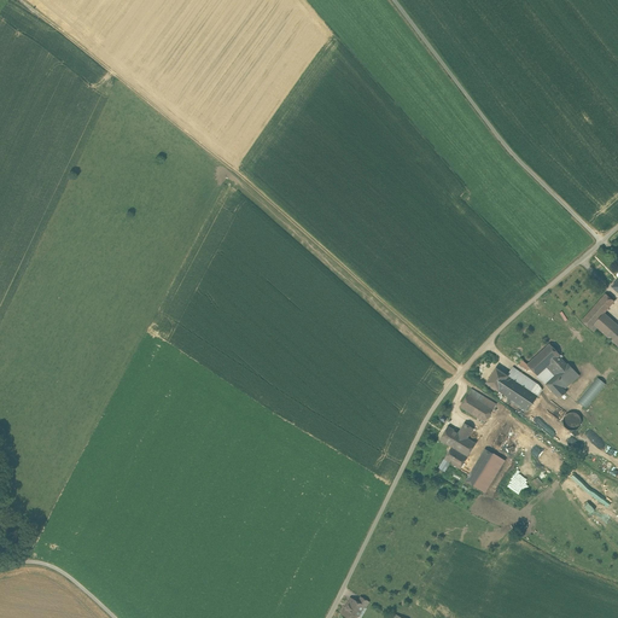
[(606,293),(582,321),(594,332),(598,328),(594,325),(605,313),(614,302),(606,293)]
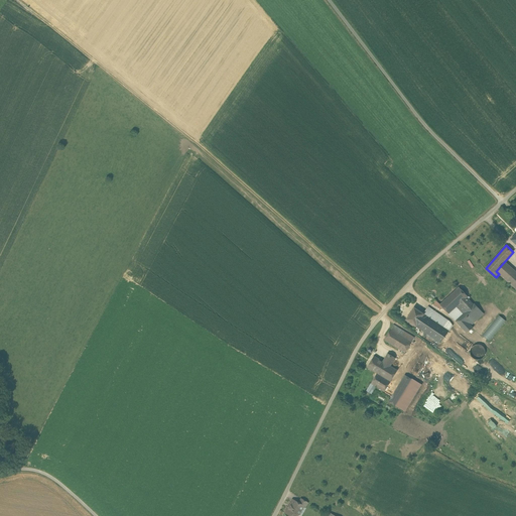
[(515,271),(505,261),(496,271),(499,274),(515,288),(515,271)]
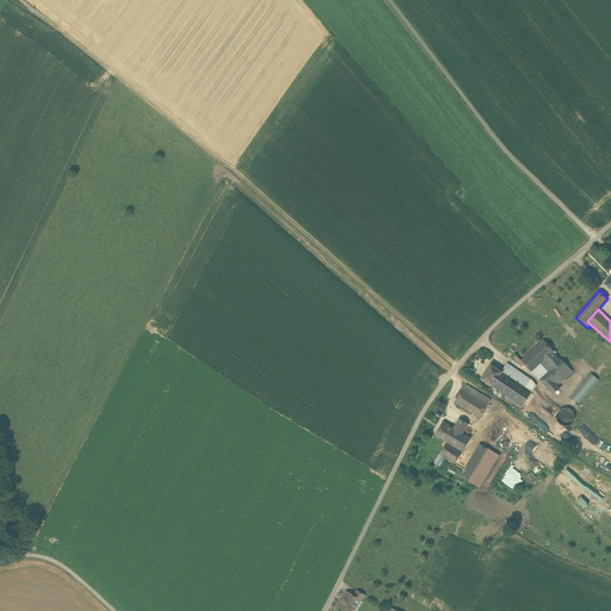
[(544,340),(522,360),(532,371),(541,363),(553,352),(554,351),(544,340)]
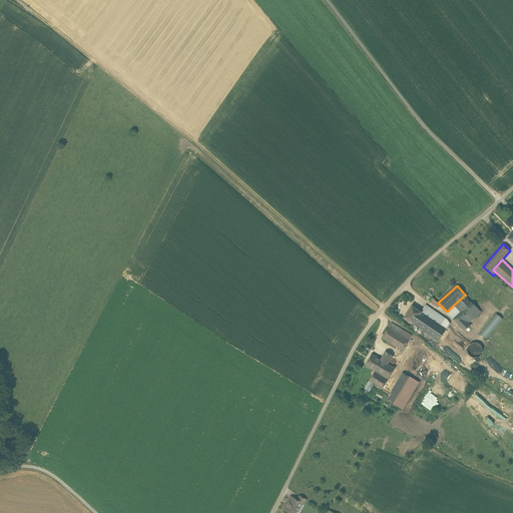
[(464,296),(454,305),(461,313),(464,310),(471,303),(464,296)]
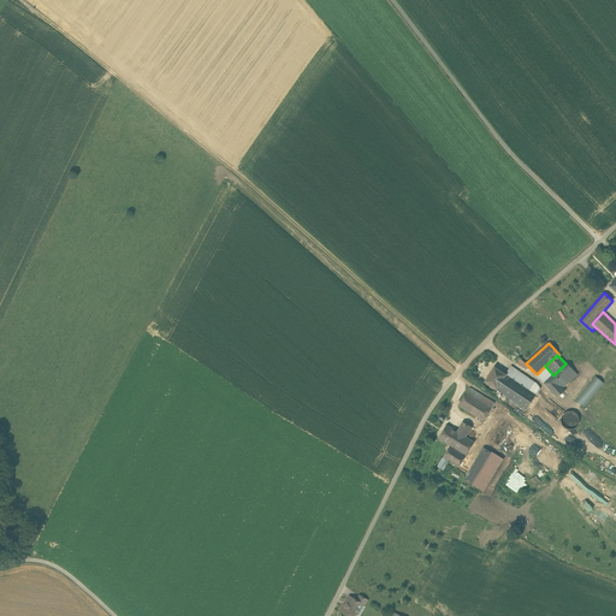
[(563,378),(558,383),(563,389),(578,374),(567,362),(566,363),(557,372),(563,378)]
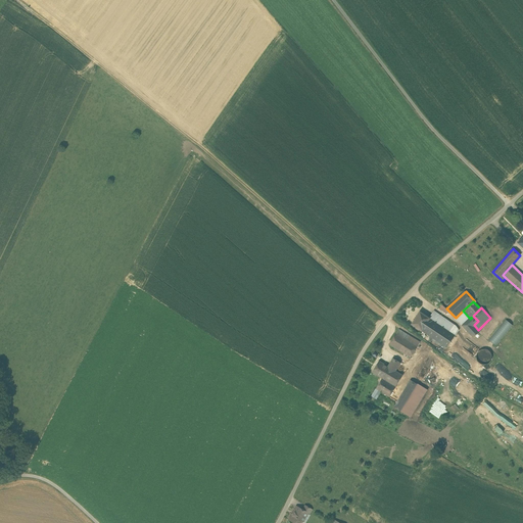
[(438,314),(434,311),(429,318),(430,319),(433,321),(438,314)]
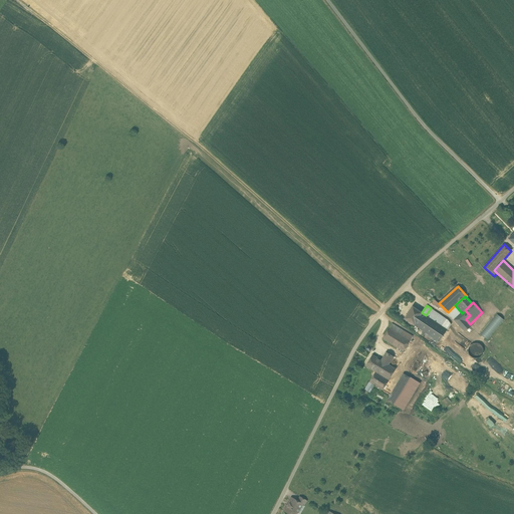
[(413,306),(405,318),(415,325),(423,313),(422,312),(413,306)]
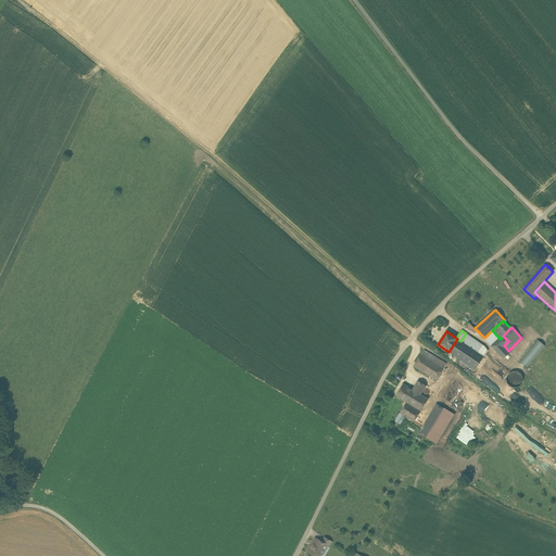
[(483,346),(466,333),(460,341),(479,353),(483,346)]
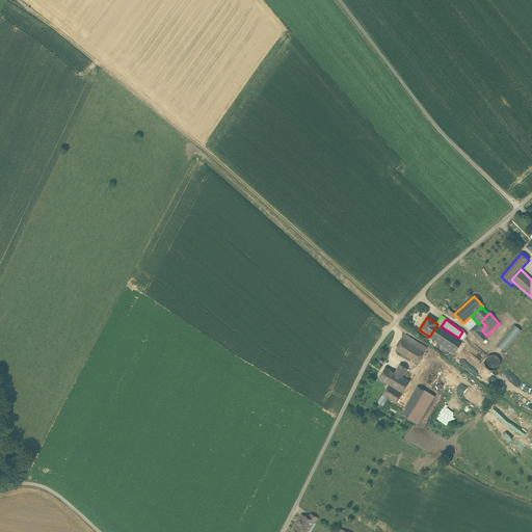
[(478,324),(470,331),(475,337),(482,330),(486,326),(481,321),(478,324)]
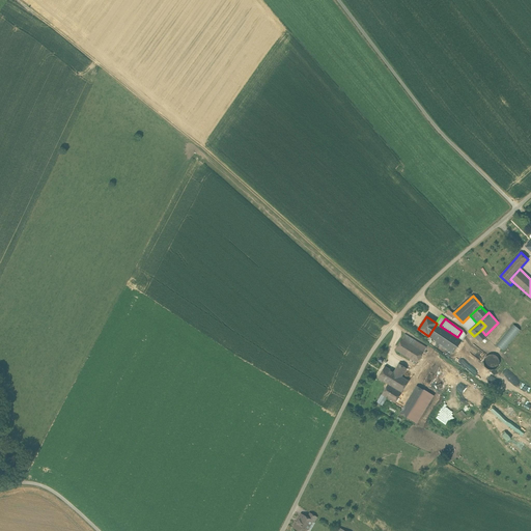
[(440,326),(437,324),(428,336),(429,337),(428,338),(451,354),(452,353),(454,354),(463,340),(457,337),(440,326)]
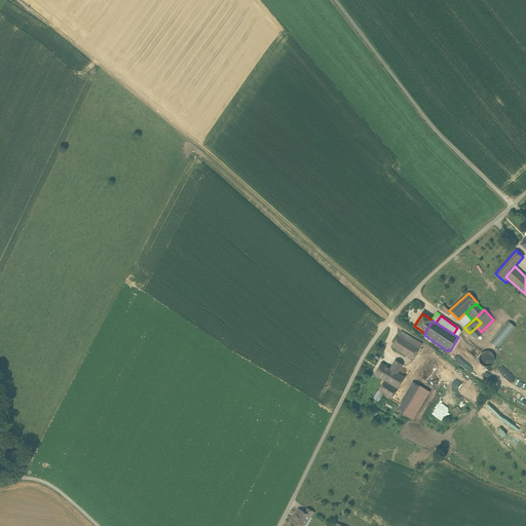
[(477,327),(470,333),(477,340),(483,334),(481,332),(477,327)]
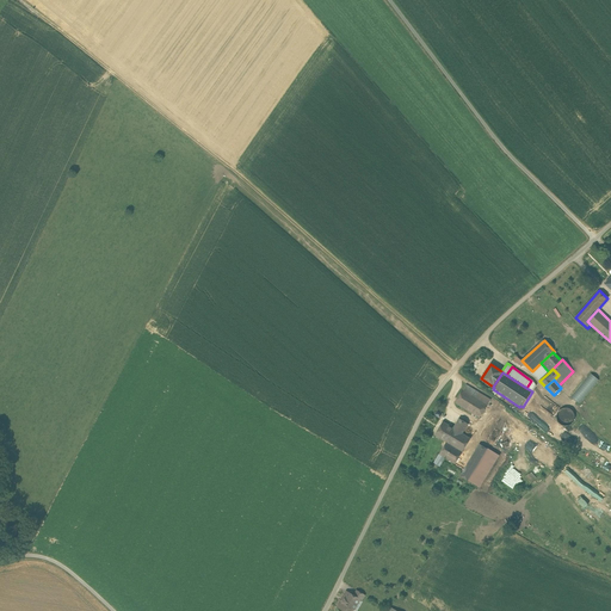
[(487,405),(463,389),(455,402),(480,418),(487,405)]
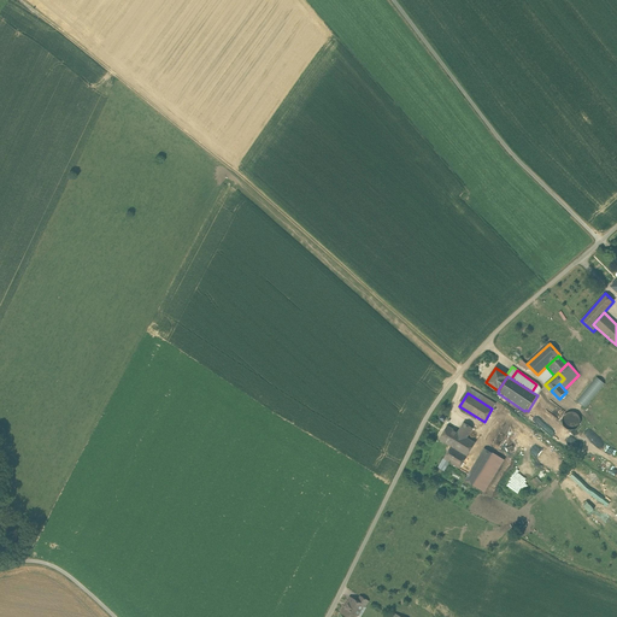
[(580,424),(581,421),(580,417),(577,415),(575,412),(571,412),(568,412),(565,415),(563,418),(562,422),(563,424),(565,428),(568,429),(571,430),(575,429),(579,428),(580,424)]
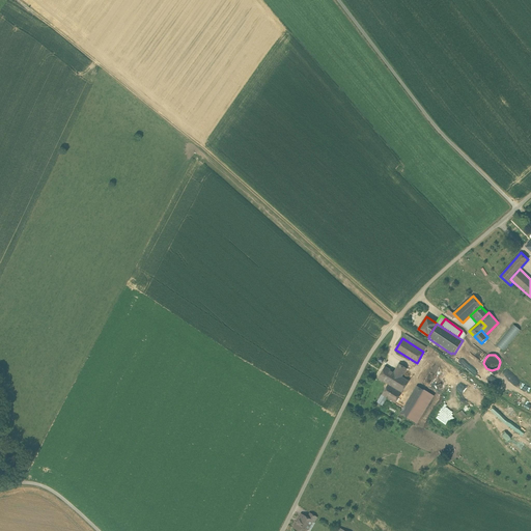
[(472,359),(467,366),(483,378),(484,375),(482,373),(485,368),(472,359)]
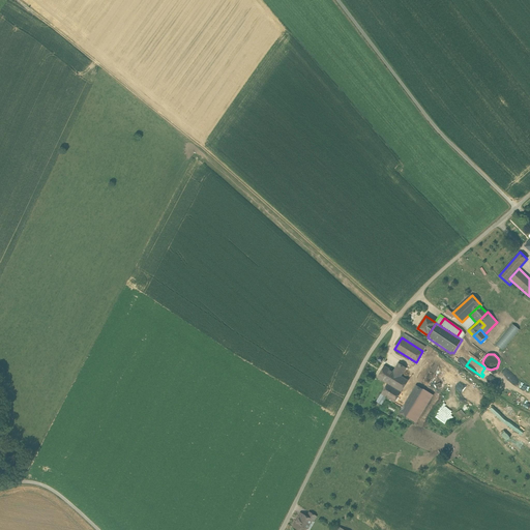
[(406,367),(399,362),(393,371),(394,372),(402,376),(406,367)]
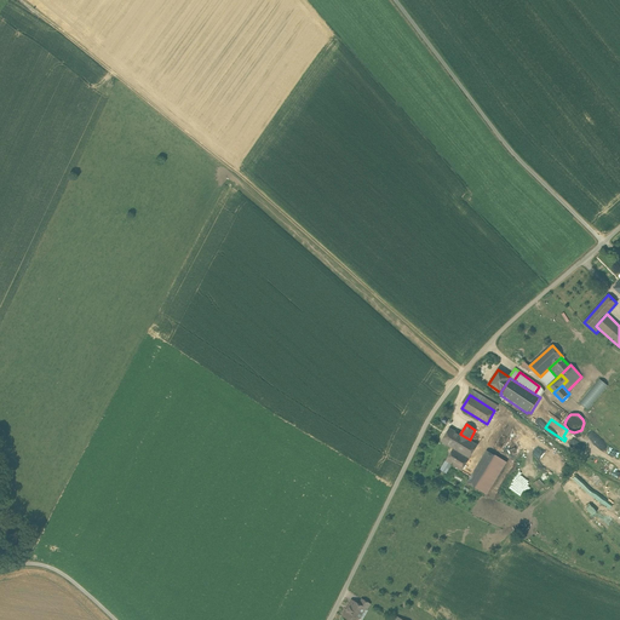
[(460,434),(449,428),(442,441),(453,448),(461,435),(460,434)]
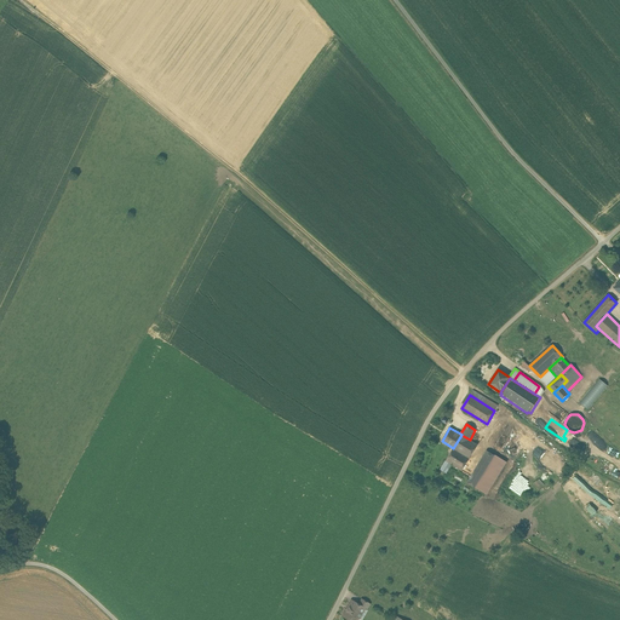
[(470,440),(461,435),(453,448),(470,459),(477,445),(470,440)]
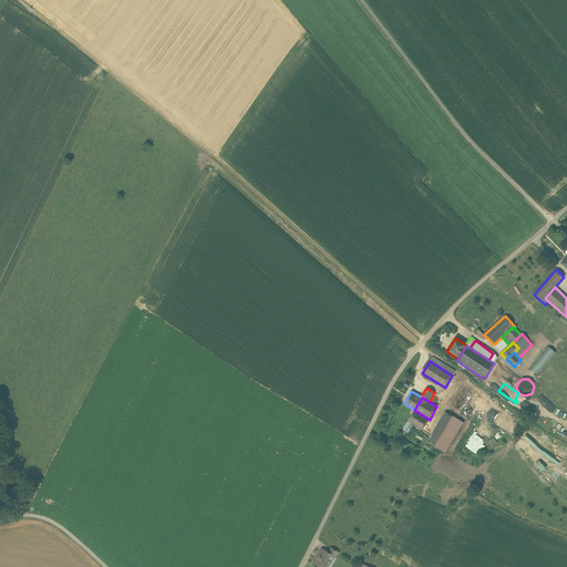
[(430,420),(414,410),(408,421),(423,430),(430,420)]
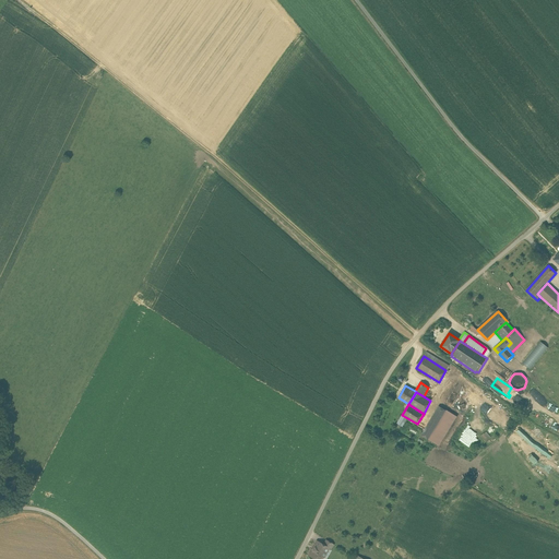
[(439,406),(421,435),(429,440),(447,411),(439,406)]
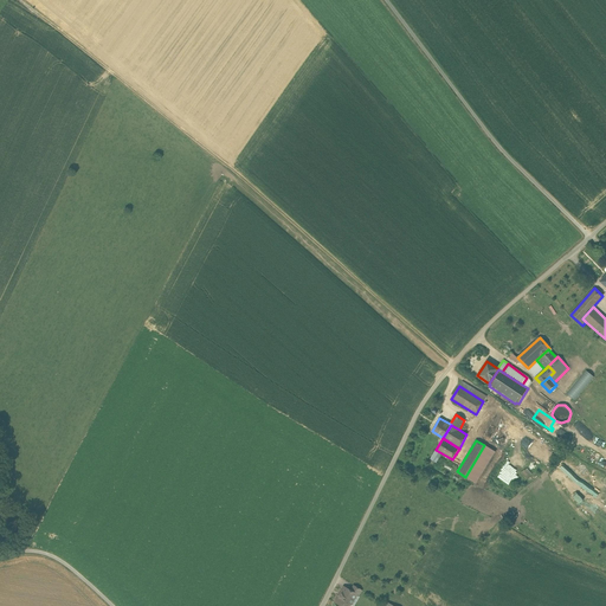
[(577,500),(594,516),(598,511),(581,496),(577,500)]
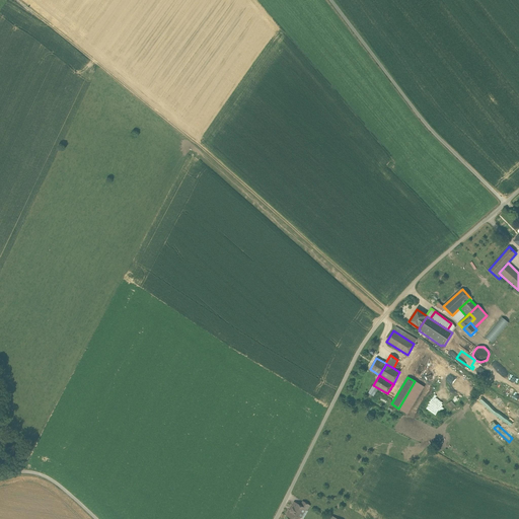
[(309,506),(303,502),(300,506),(304,508),(304,509),(307,510),(309,506)]
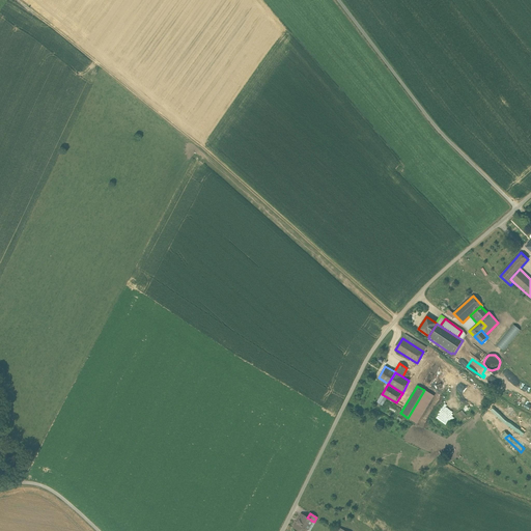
[(307,518),(302,514),(294,528),(299,530),(304,530),(306,529),(309,530),(314,523),(314,522),(311,521),(311,520),(307,518)]
